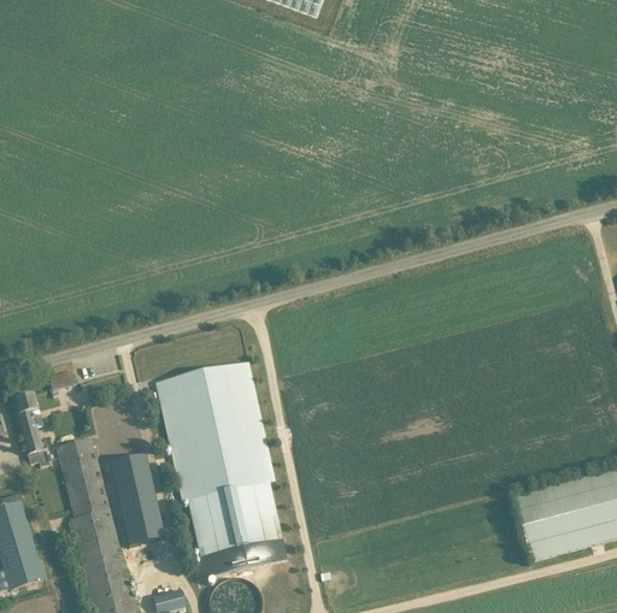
[(288,0),(316,10),(319,0),(288,0)]
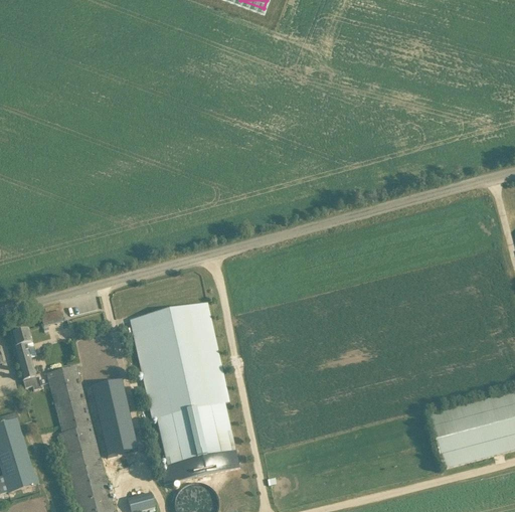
[(171,480),(238,467),(226,400),(228,400),(209,301),(133,316),(161,465),(168,464),(171,480)]
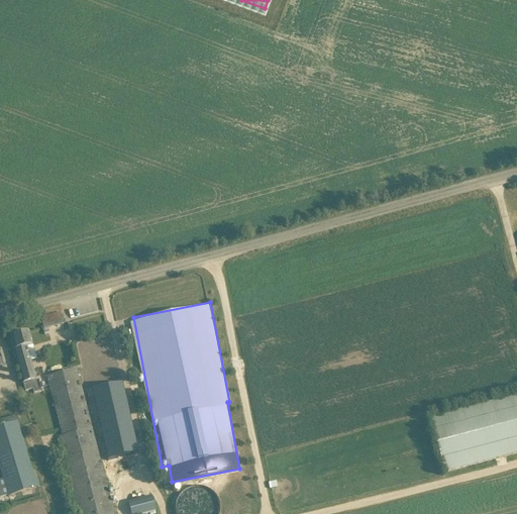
[(61,310),(40,315),(43,326),(64,321),(61,310)]
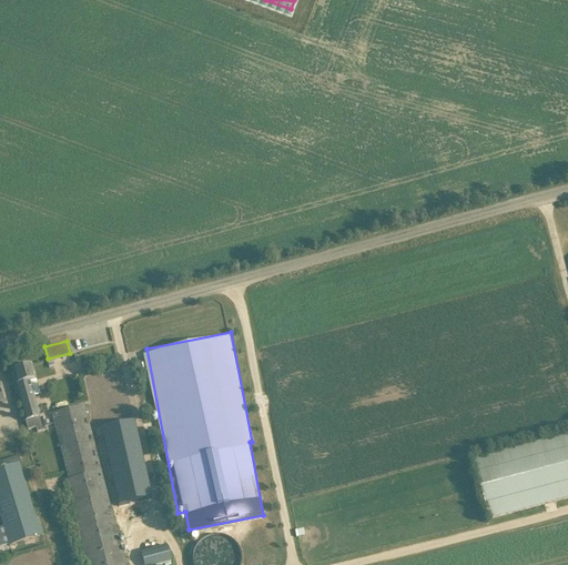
[(29,379),(34,377),(30,364),(20,367),(22,372),(14,373),(17,382),(14,382),(24,419),(26,419),(28,427),(36,425),(37,430),(43,429),(29,379)]
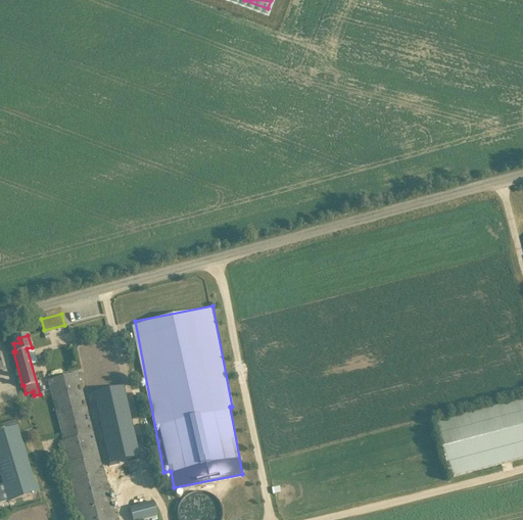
[(81,519),(115,519),(79,369),(47,377),(62,438),(61,438),(81,519)]
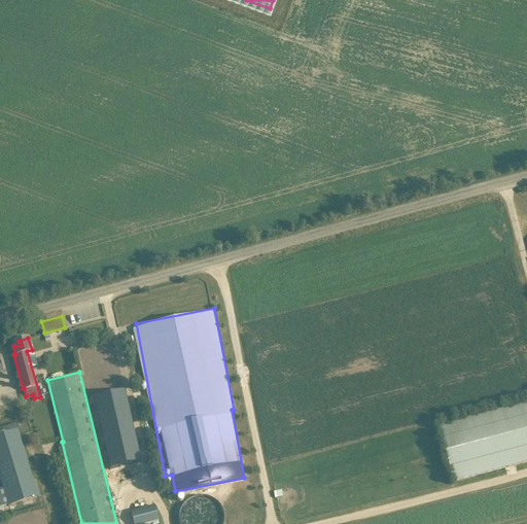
[(125,388),(94,395),(110,467),(141,460),(125,388)]
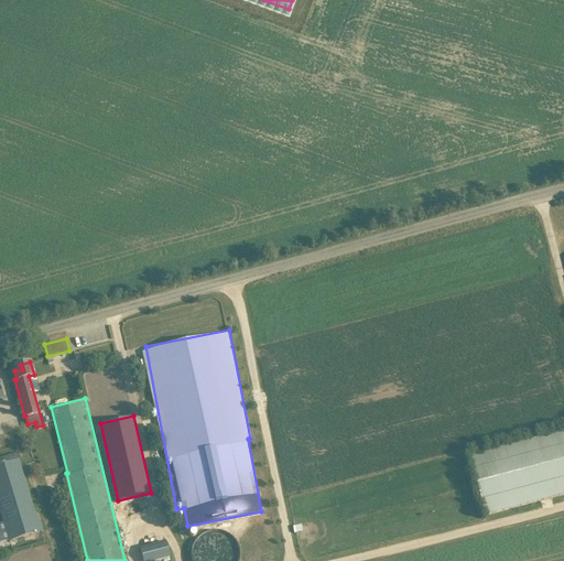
[(0,520),(0,541),(41,529),(19,457),(18,457),(15,451),(0,455),(0,513),(2,520),(0,520)]
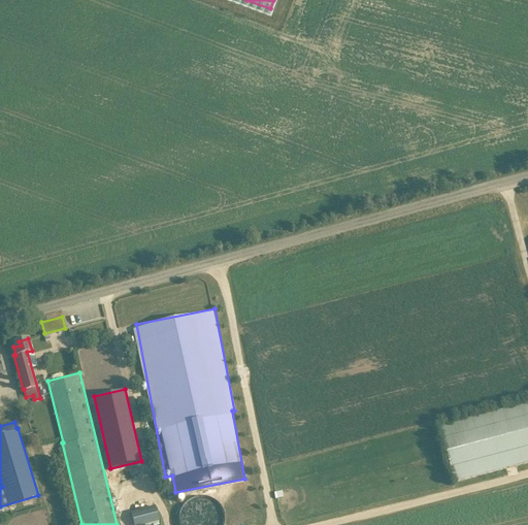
[(185,498),(187,524),(222,524),(220,495),(185,498)]
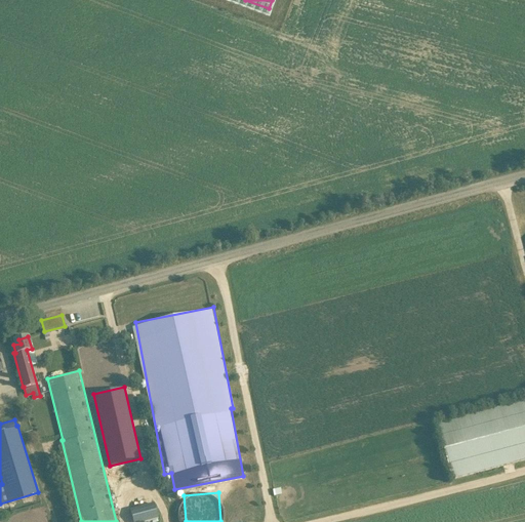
[(133,521),(139,521),(158,518),(154,502),(130,507),(133,521)]
